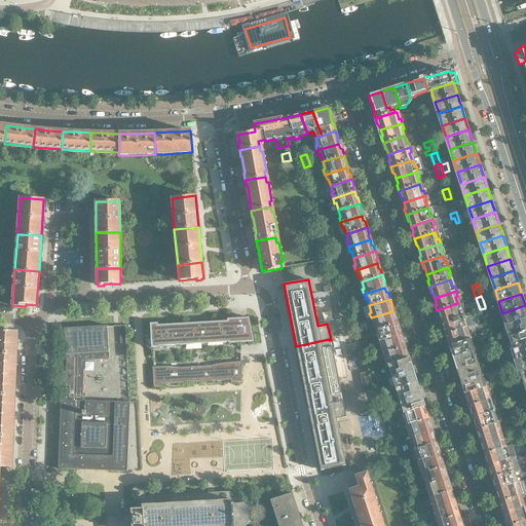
[(463,314),(462,310),(460,310),(457,303),(437,310),(439,316),(441,317),(442,322),(463,314)]
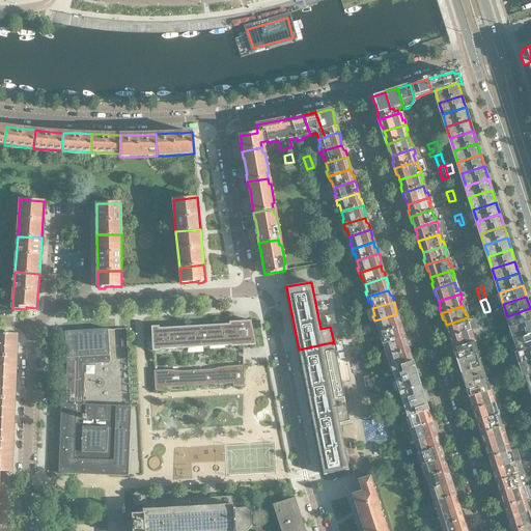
[(530,320),(530,311),(530,308),(507,316),(511,328),(530,320)]
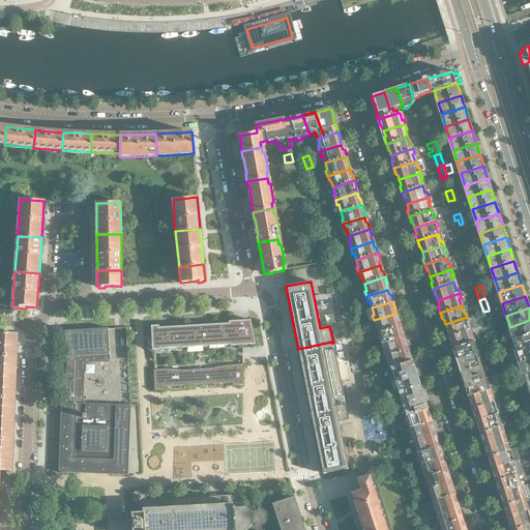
[(401,325),(399,319),(396,318),(395,314),(374,320),(375,325),(377,325),(380,331),(401,325)]
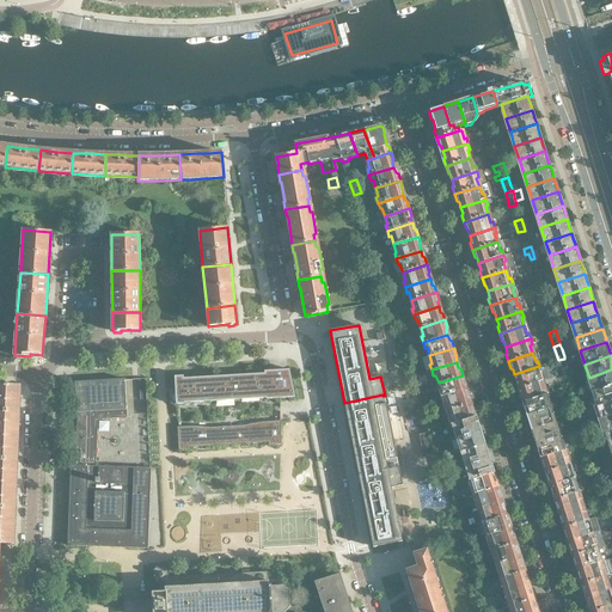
[(542,381),(539,373),(542,372),(539,366),(514,374),(516,380),(515,381),(518,389),(542,381)]
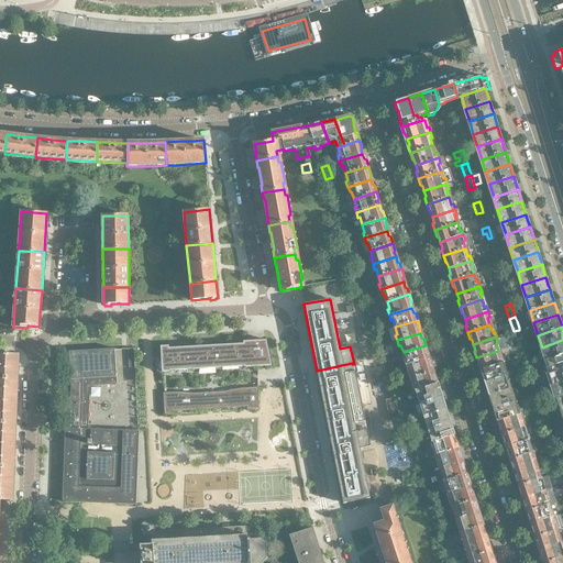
[(271,365),(266,340),(243,341),(243,343),(168,348),(168,345),(161,346),(161,353),(162,371),(162,372),(163,372),(169,372),(170,372),(169,371),(239,366),(244,366),(244,367),(271,365)]
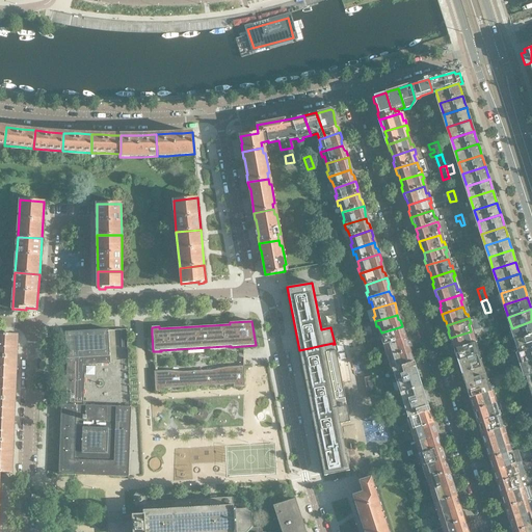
[(531,335),(531,321),(512,328),(515,340),(531,335)]
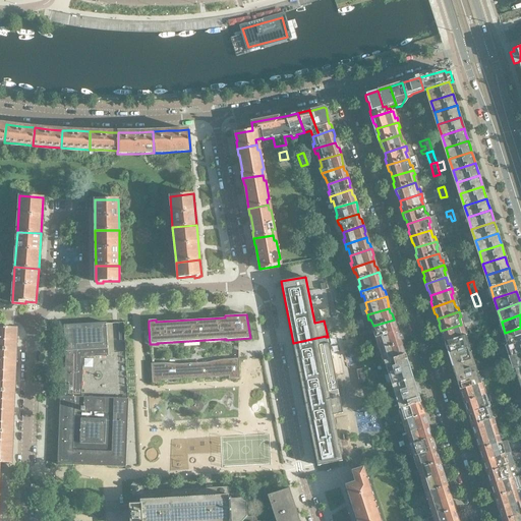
[(396,332),(395,327),(396,326),(394,320),(373,326),(375,333),(373,334),(374,339),(396,332)]
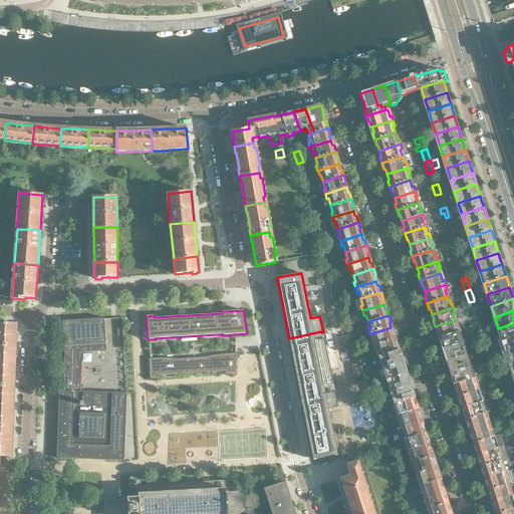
[(124,461),(126,393),(80,392),(82,352),(106,350),(104,318),(62,320),(64,346),(63,391),(59,391),(56,458),(124,461)]
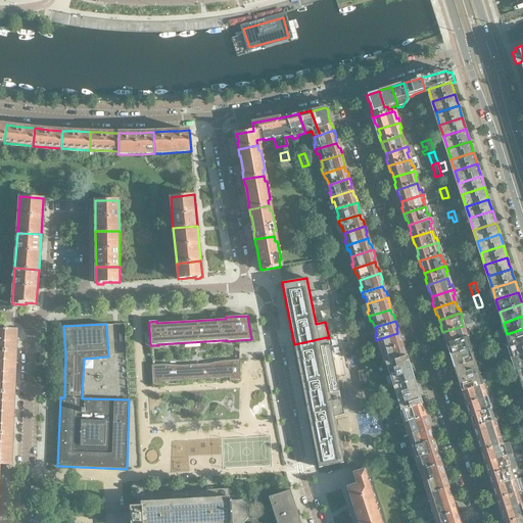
[(469,337),(467,332),(465,332),(463,326),(442,332),(445,344),(465,338),(469,337)]
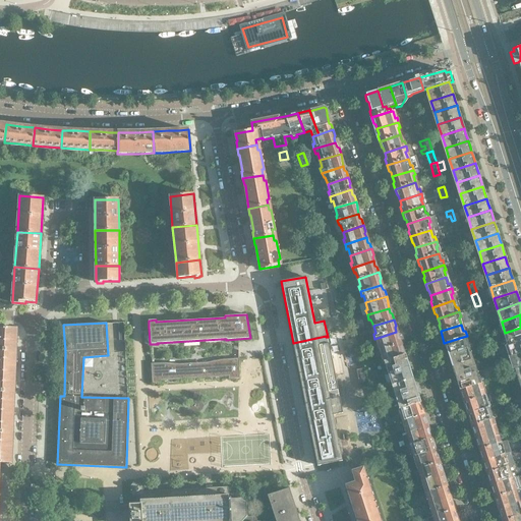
[(0,349),(16,351),(16,329),(0,328),(0,349)]
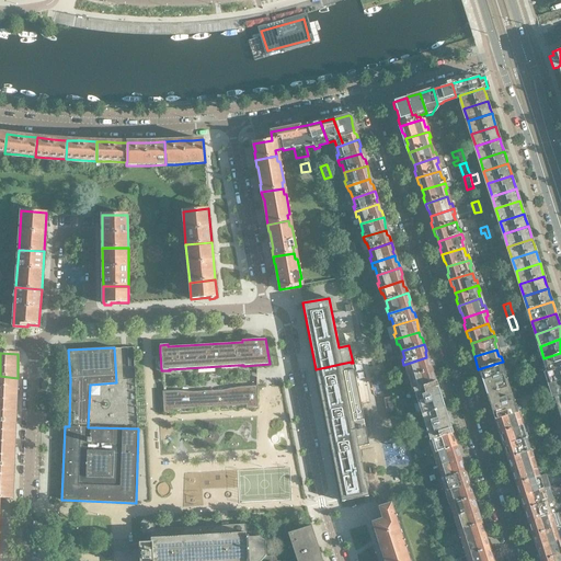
[(560,366),(560,353),(544,358),(548,371),(560,366)]
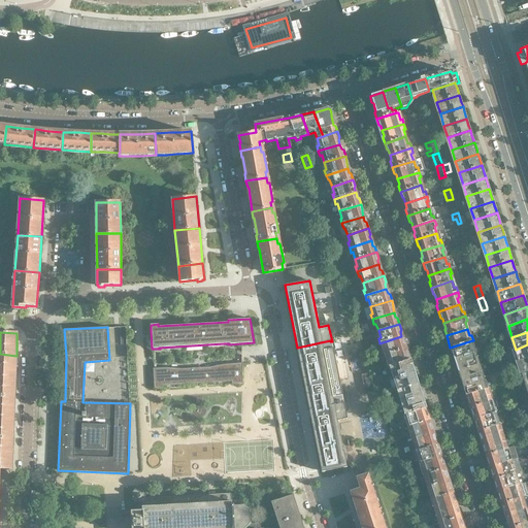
[(406,348),(405,341),(403,340),(401,336),(380,343),(382,348),(384,348),(386,355),(406,348)]
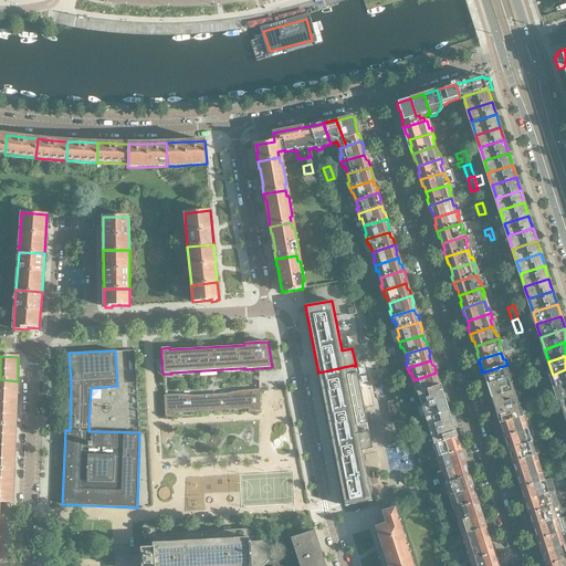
[(371,449),(368,431),(367,432),(354,366),(354,365),(318,373),(345,506),(371,501),(362,451),(371,449)]
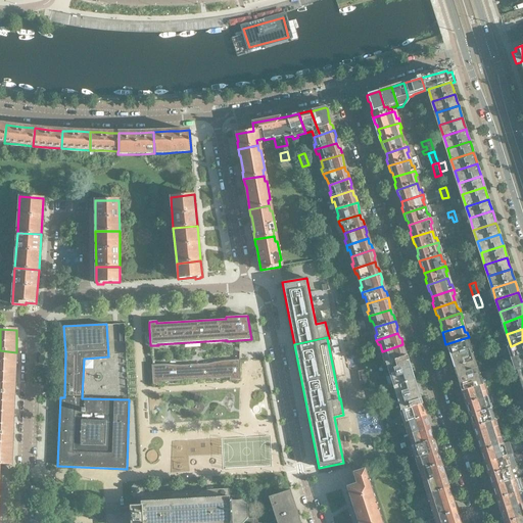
[(471,349),(469,344),(468,345),(465,338),(445,344),(449,355),(471,349)]
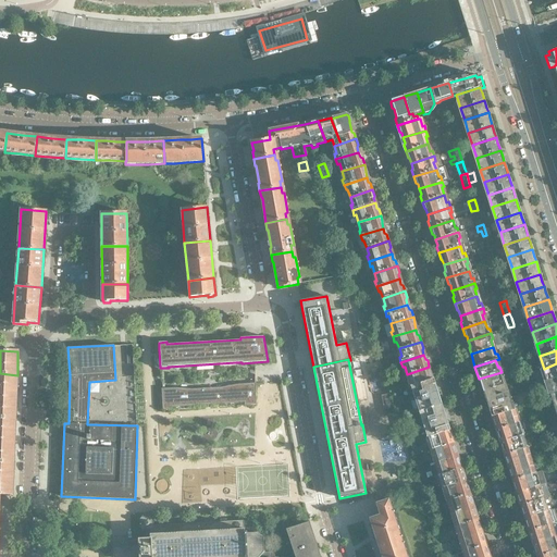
[(556,378),(556,363),(544,369),(542,369),(546,382),(556,378)]
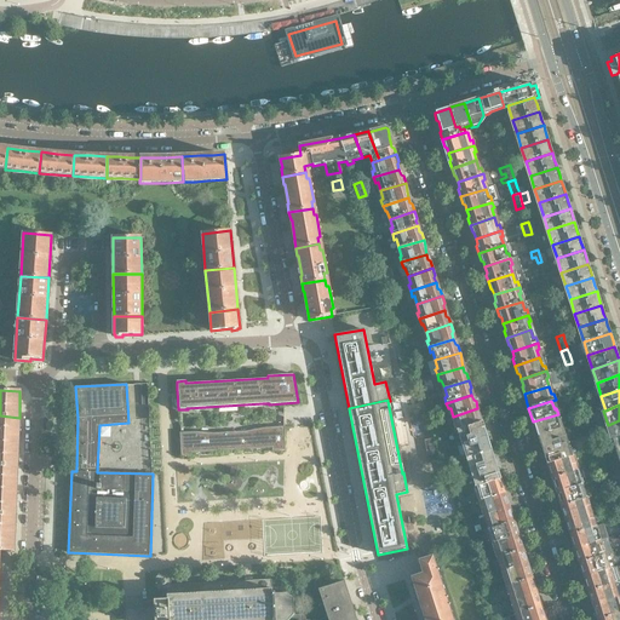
[(482,423),(477,408),(453,417),(455,424),(453,425),(455,431),(459,430),(482,423)]
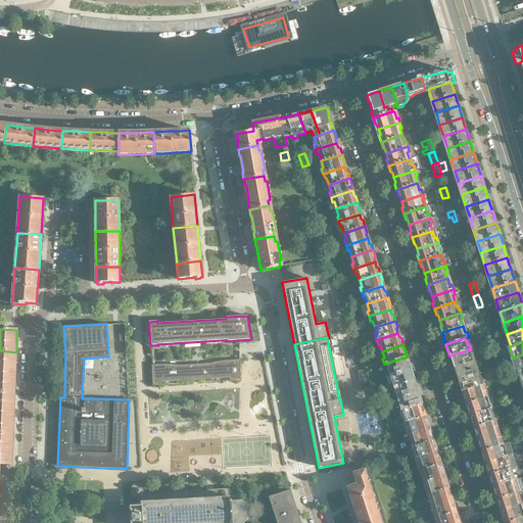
[(127,392),(124,346),(111,347),(114,393),(127,392)]
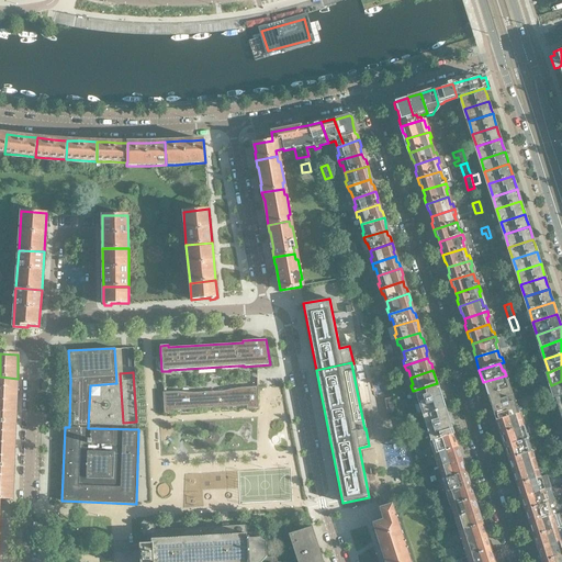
[(508,389),(506,381),(508,381),(506,375),(483,382),(487,395),(508,389)]
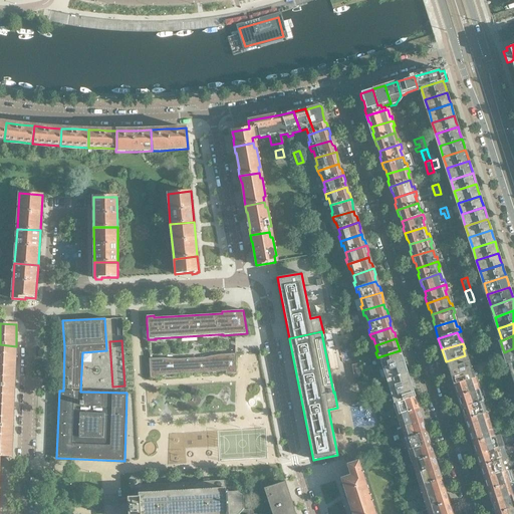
[(0,386),(14,387),(16,346),(0,344),(0,386)]
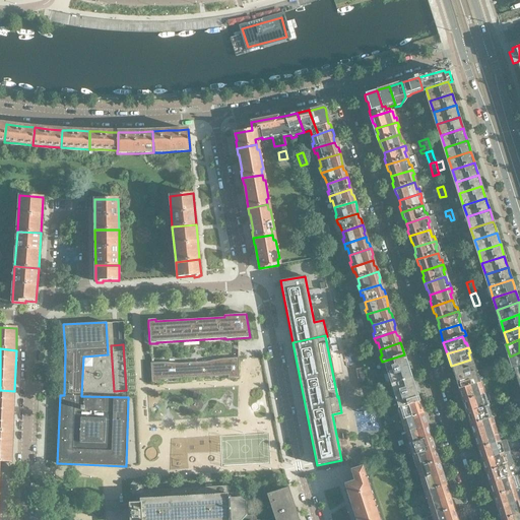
[(519,366),(519,352),(510,356),(513,368),(515,368),(519,366)]
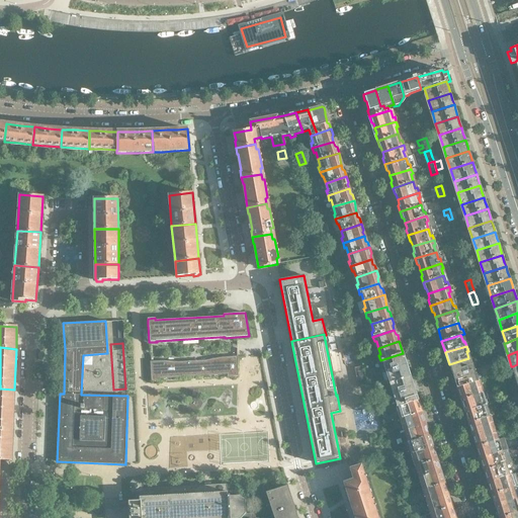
[(407,364),(403,353),(383,359),(385,366),(383,366),(385,371),(407,364)]
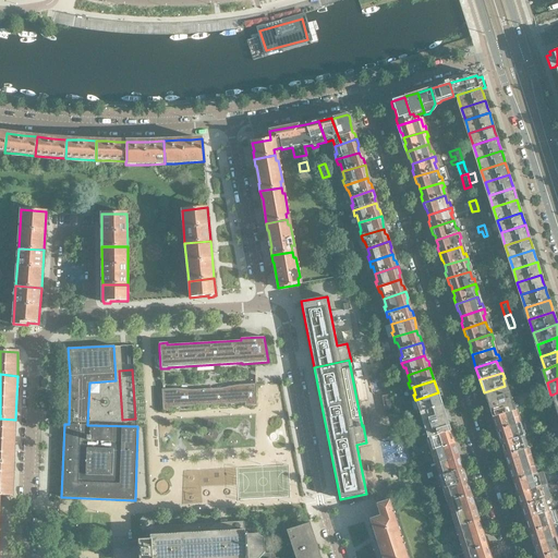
[(176,388),(161,389),(162,411),(171,411),(171,408),(172,408),(193,407),(205,405),(210,405),(230,404),(245,403),(245,405),(244,405),(244,407),(256,405),(256,384),(255,384),(239,385),(238,385),(229,387),(221,388),(209,389),(205,389),(193,390),(176,388)]
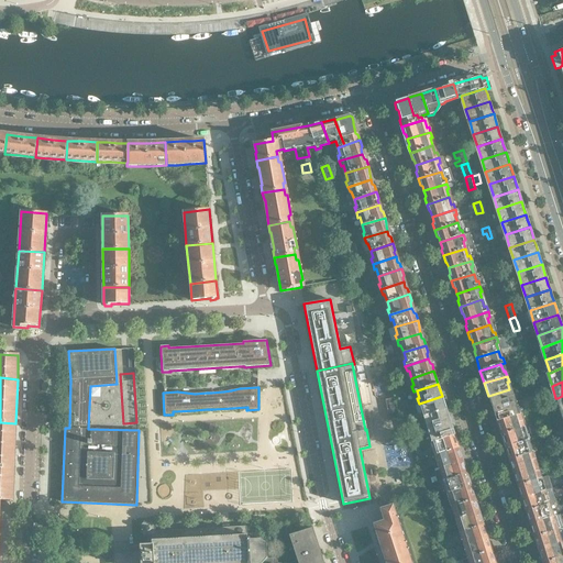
[(515,401),(514,396),(511,397),(509,389),(488,396),(493,409),(515,401)]
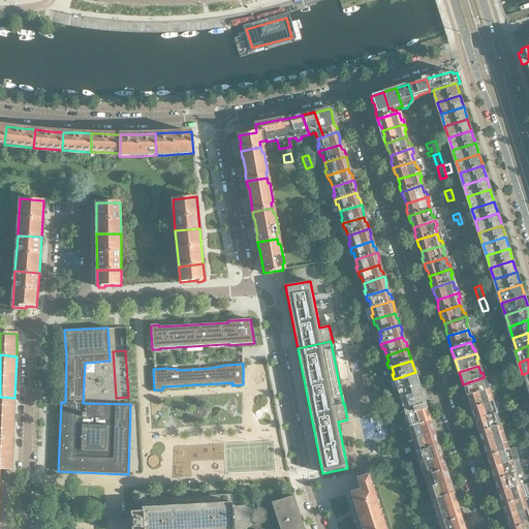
[(381,383),(380,377),(378,378),(376,372),(372,373),(375,385),(381,383)]
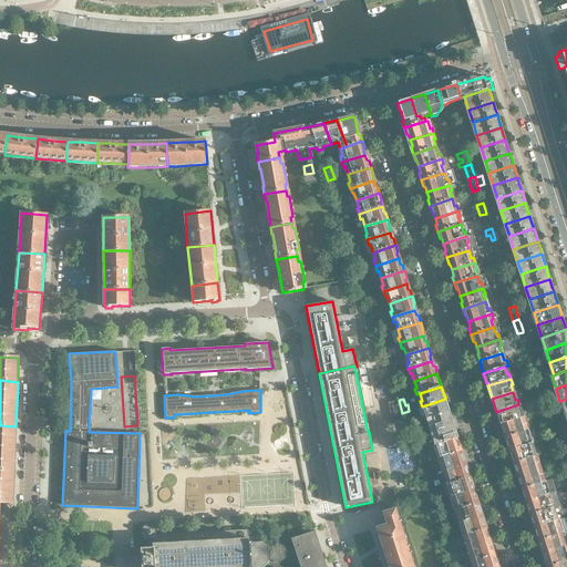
[(450,412),(445,399),(422,406),(424,412),(425,411),(429,419),(450,412)]
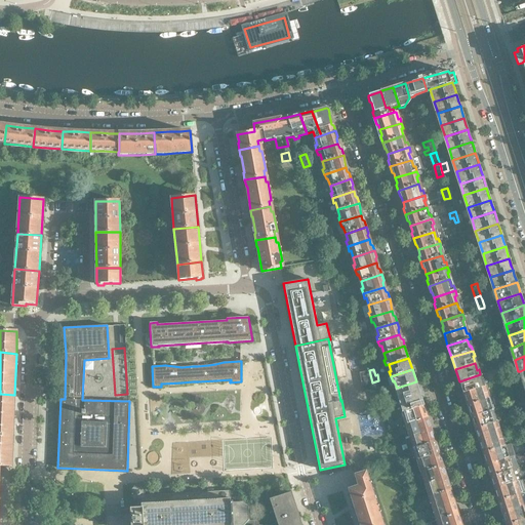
[(482,387),(480,379),(482,379),(480,374),(459,381),(462,393),(482,387)]
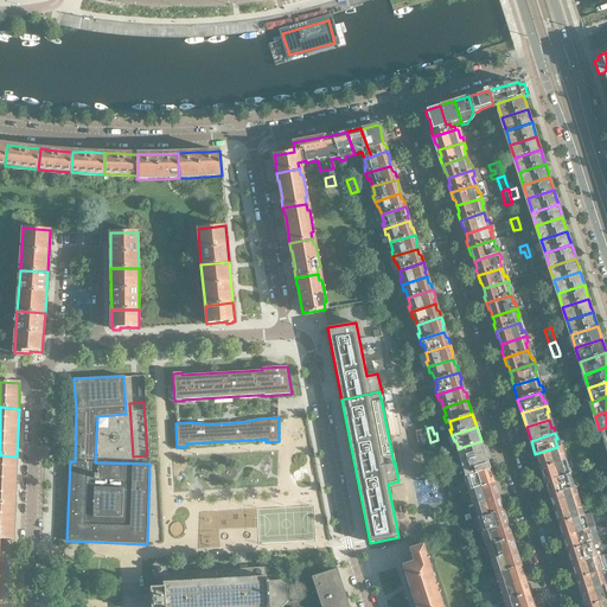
[(485,455),(481,441),(459,448),(461,457),(459,458),(460,462),(485,455)]
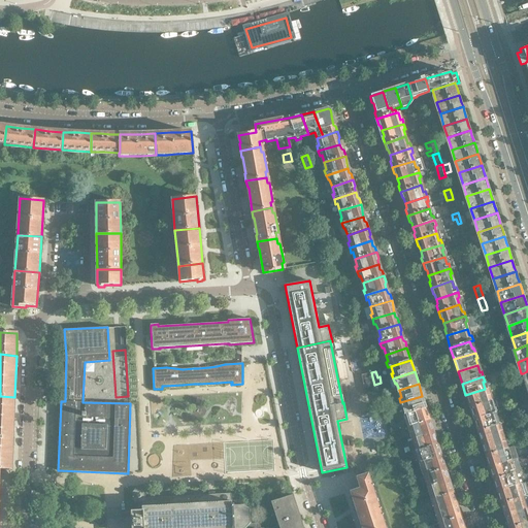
[(490,400),(488,394),(490,393),(488,388),(485,389),(465,395),(469,407),(490,400)]
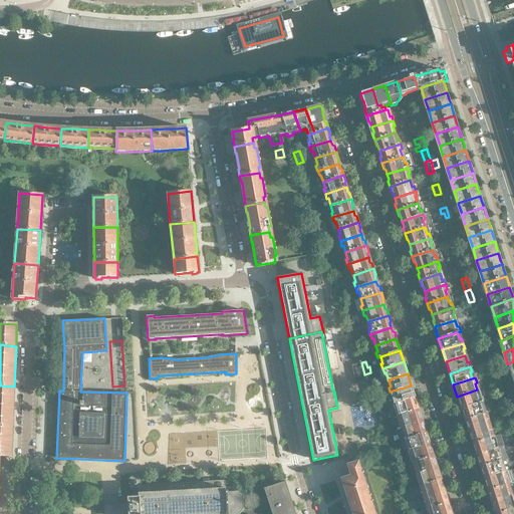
[(0,426),(12,427),(14,387),(0,386),(0,426)]
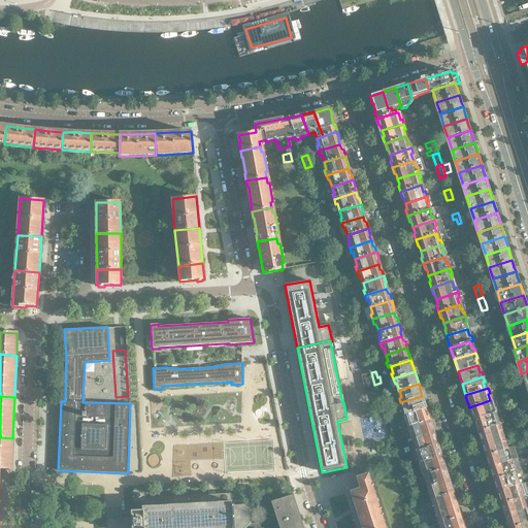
[(426,407),(422,396),(400,402),(402,407),(404,407),(406,414),(426,407)]
